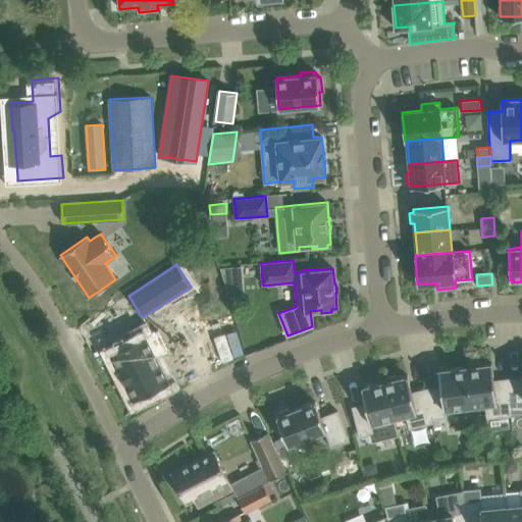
[(136,342),(111,354),(119,371),(118,372),(124,384),(125,383),(135,401),(148,394),(151,399),(168,389),(165,385),(169,383),(156,358),(169,351),(159,329),(154,331),(148,320),(129,329),(136,342)]
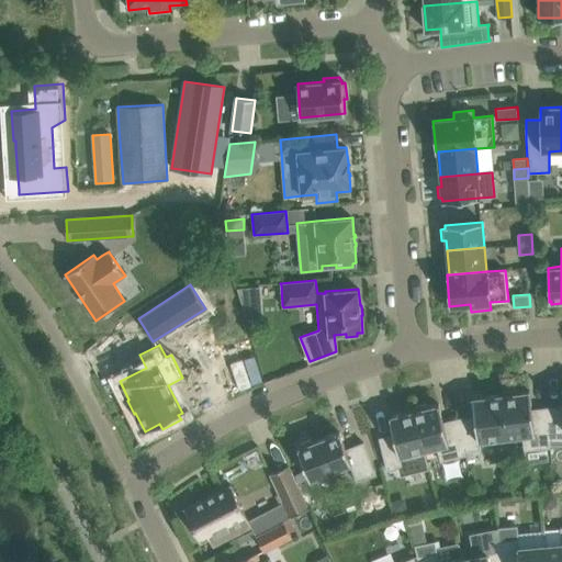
[(503,394),(501,394),(506,437),(521,436),(524,451),(550,448),(549,441),(548,407),(531,409),(529,391),(519,392),(519,389),(503,391),(503,394)]
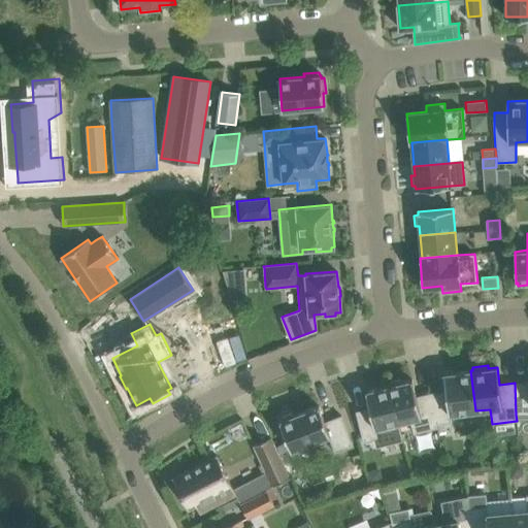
[(447,391),(431,393),(436,424),(451,423),(450,414),(475,410),(470,370),(444,374),(447,391)]
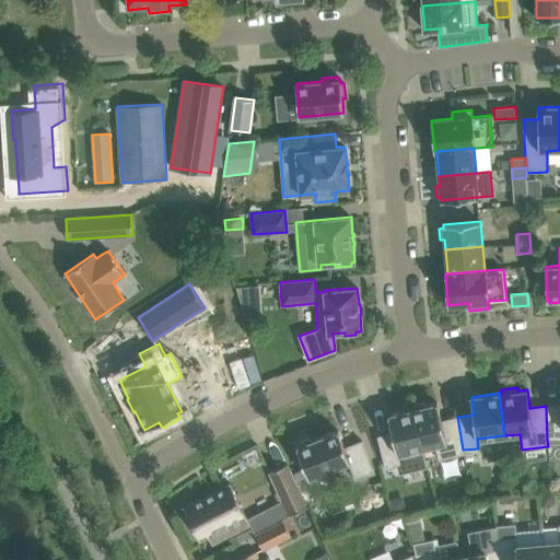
[(463,455),(463,450),(457,417),(442,420),(438,403),(426,406),(424,403),(413,405),(415,409),(411,409),(422,448),(435,445),(439,461),(463,455)]
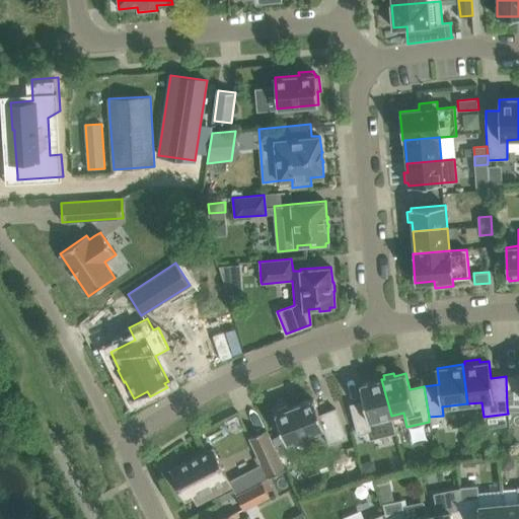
[(518,375),(506,376),(507,408),(508,411),(518,411),(518,375)]
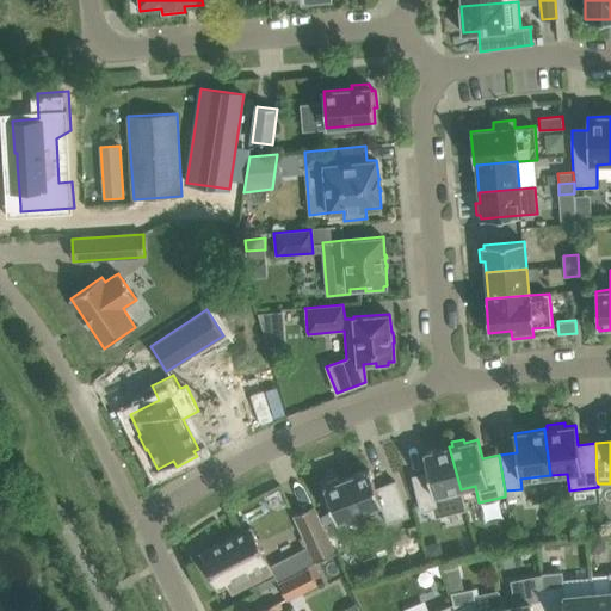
[(461,489),(449,446),(424,454),(429,473),(412,476),(420,511),(433,508),(436,517),(466,510),(462,493),(461,489)]
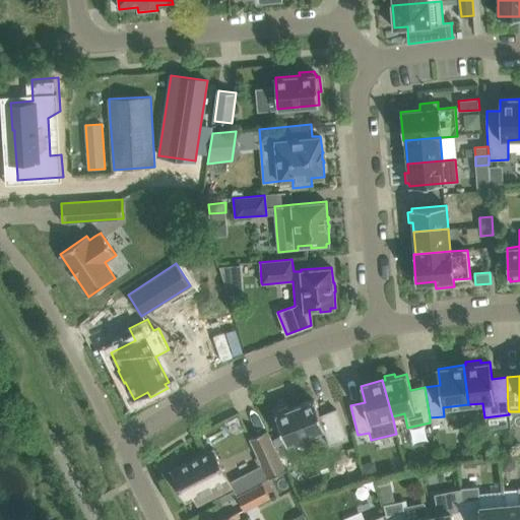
[(347,438),(336,409),(320,415),(314,400),(288,409),(287,406),(278,410),(279,413),(275,414),(286,444),(324,430),(330,445),(347,438)]
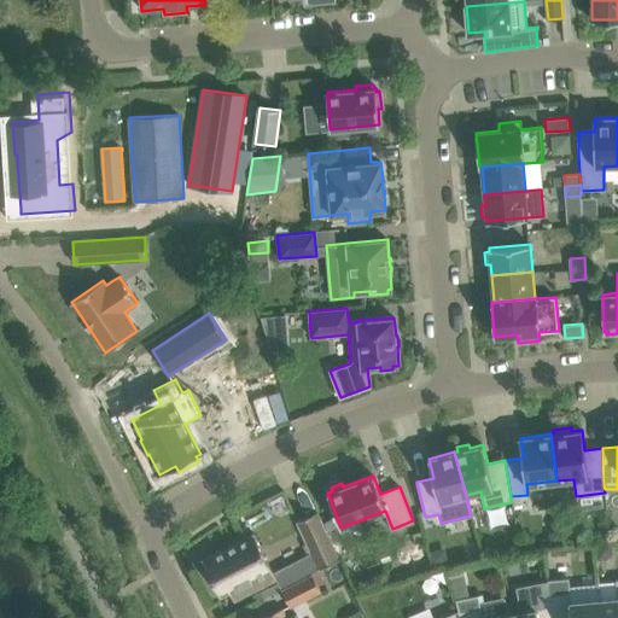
[(297,520),(320,569),(339,560),(318,512),(297,520)]
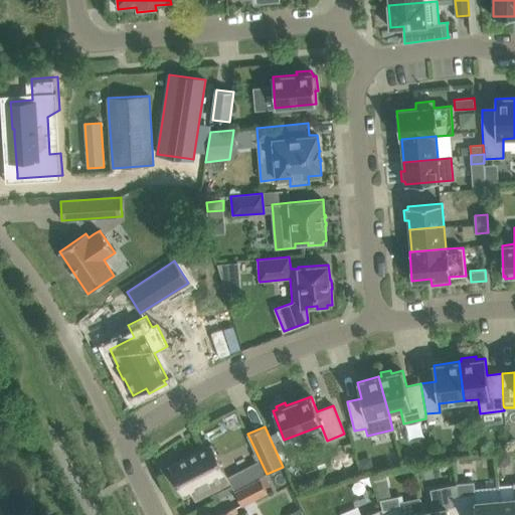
[(457,445),(458,456),(468,455),(467,444),(457,445)]
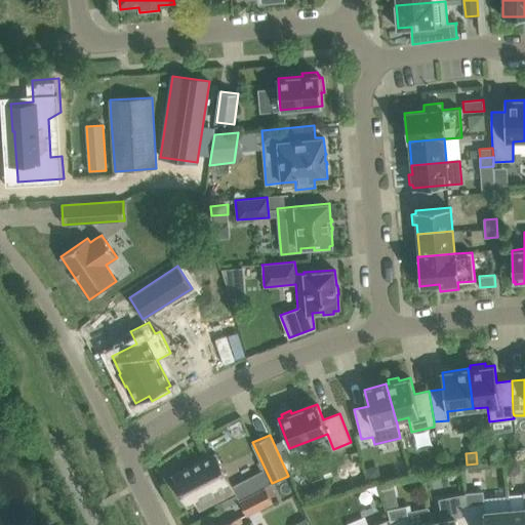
[(265,470),(233,486),(215,453),(172,476),(188,507),(195,502),(199,510),(235,491),(239,500),(265,488),(272,484),(272,483),(265,470)]
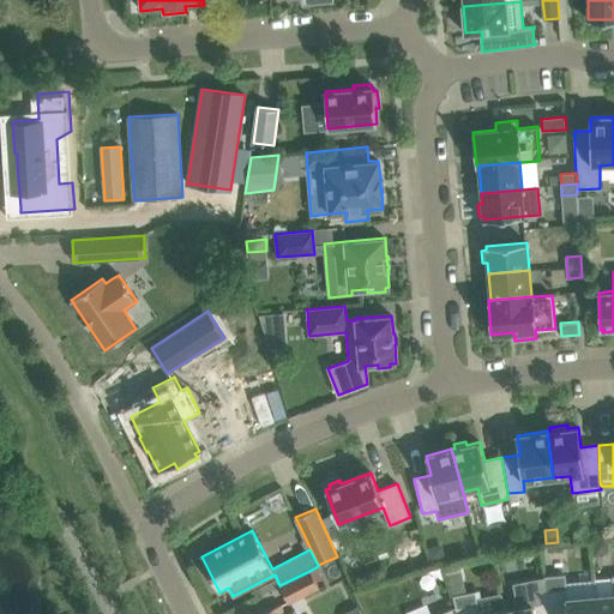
[(602,557),(608,551),(607,540),(593,541),(593,557),(602,557)]
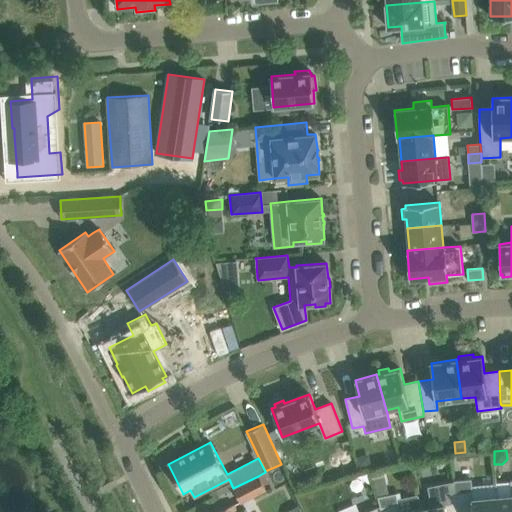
[(360,470),(373,467),(371,457),(366,455),(357,457),(360,470)]
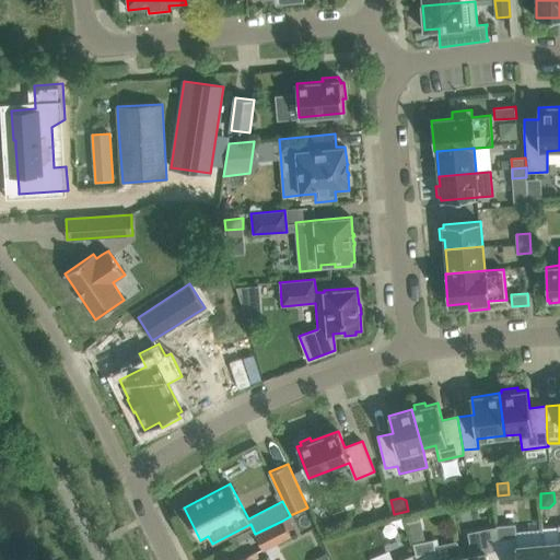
[(255,534),(264,551),(291,537),(282,521),(255,534)]
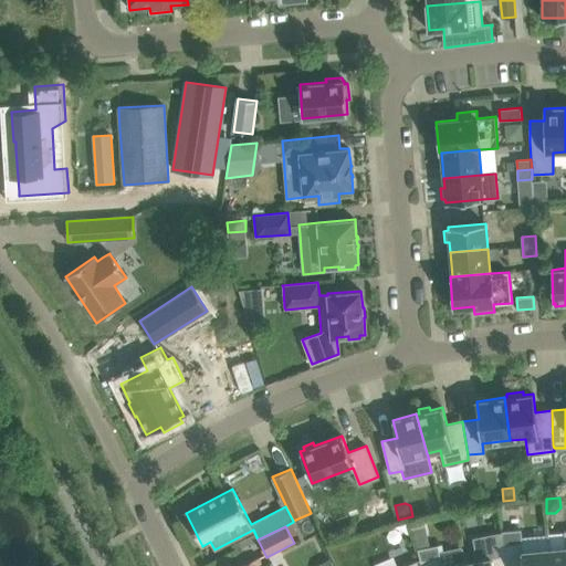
[(551,565),(549,548),(522,549),(521,530),(502,532),(503,544),(506,565),(551,565)]
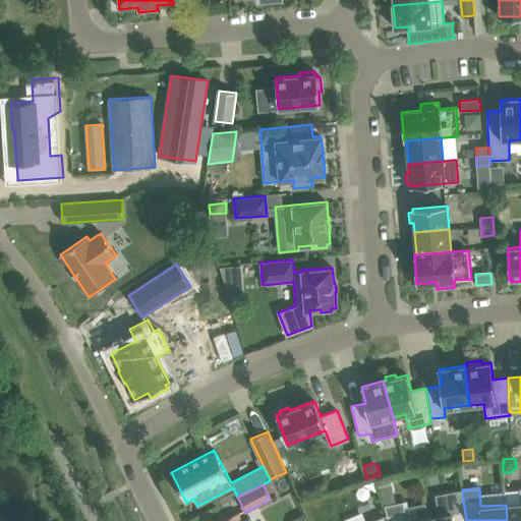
[(520,503),(506,505),(507,520),(520,520),(520,488),(519,489),(520,503)]
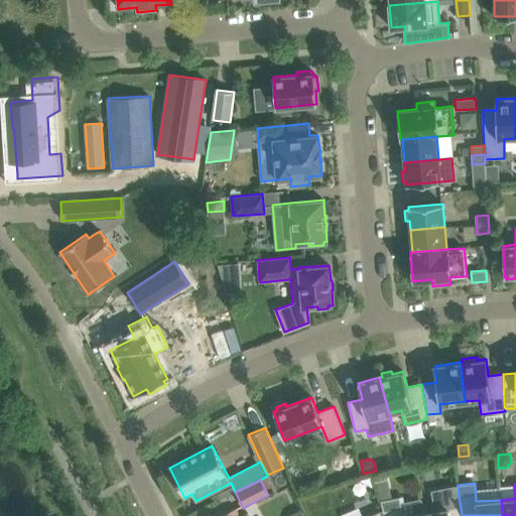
[(424,513),(423,513),(423,515),(462,515),(459,496),(458,485),(430,490),(434,511),(424,513)]
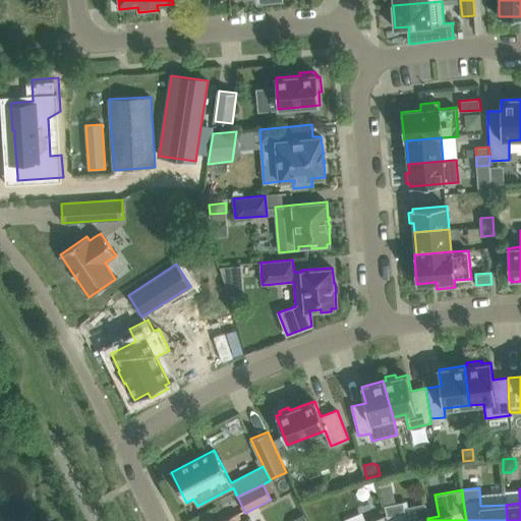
[(384,506),(387,516),(388,520),(427,520),(427,518),(428,518),(425,503),(403,508),(402,502),(384,506)]
